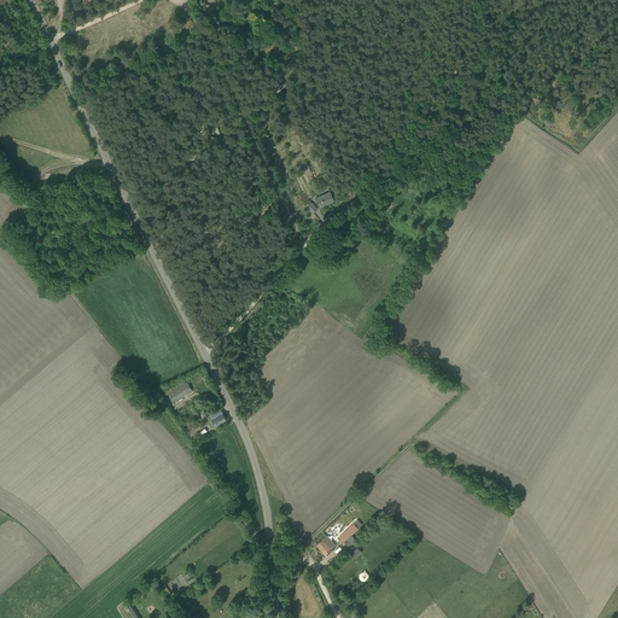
[(221,139),(226,138),(225,135),(221,136),(217,127),(215,128),(219,139),(221,138),(221,139)]
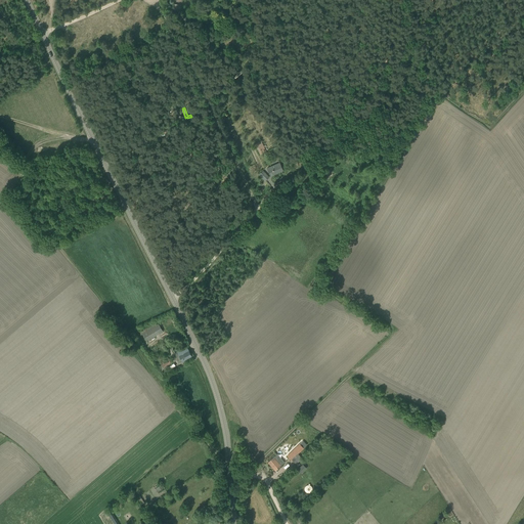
[(261,141),(255,143),(261,155),(265,153),(266,153),(268,151),(265,144),(263,145),(261,141)]
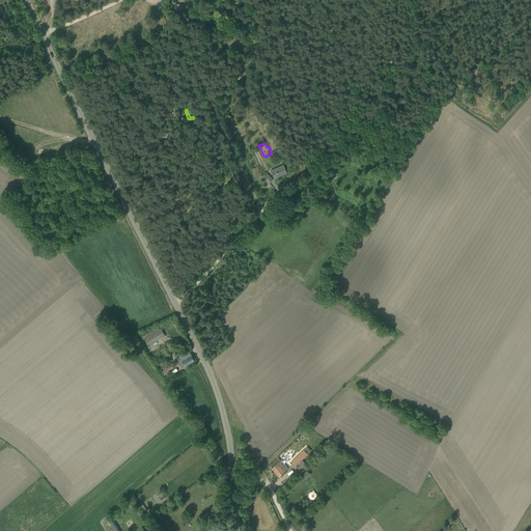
[(280,166),(271,170),(274,178),(287,173),(284,166),(283,165),(280,166)]
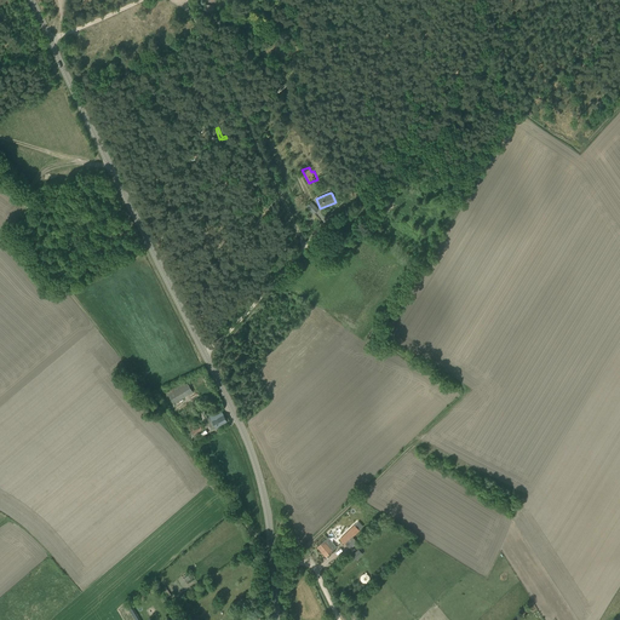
[(306,206),(314,213),(319,210),(311,202),(306,206)]
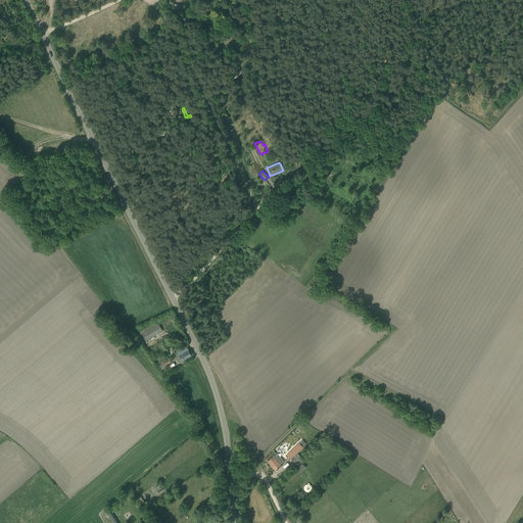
[(150,328),(142,333),(146,340),(162,331),(157,323),(156,321),(150,325),(148,326),(150,328)]
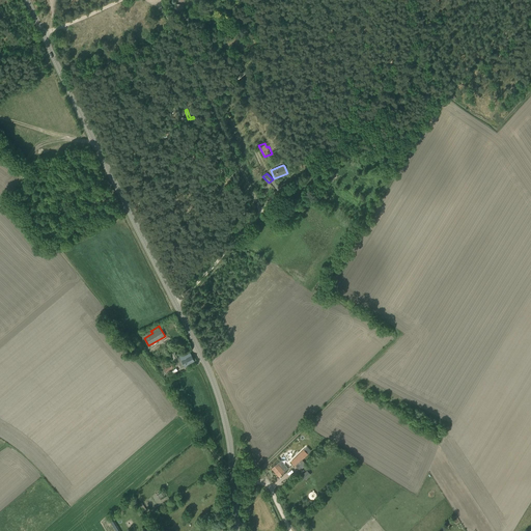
[(185,358),(184,355),(176,359),(182,368),(194,361),(191,355),(185,358)]
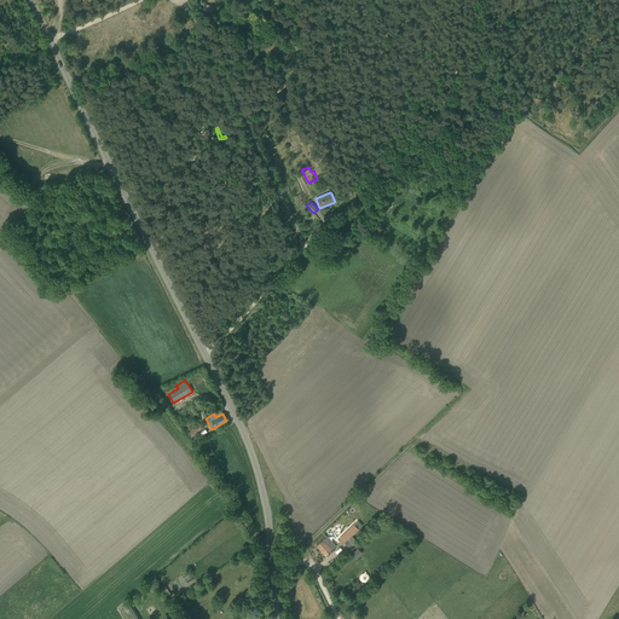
[(186,434),(190,439),(203,428),(197,421),(195,422),(196,423),(190,428),(191,431),(186,434)]
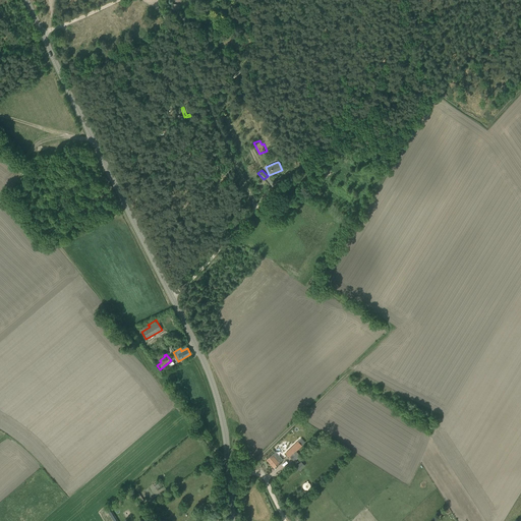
[(290,457),(294,462),(300,456),(296,451),(305,443),(301,438),(285,453),(289,457),(290,457)]
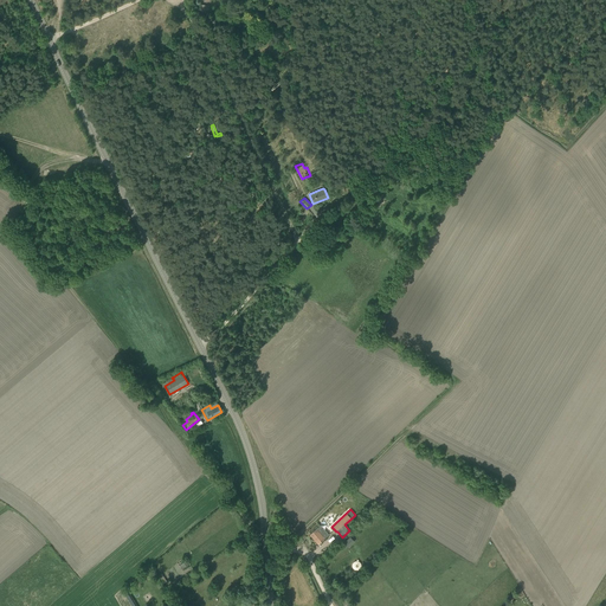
[(329,535),(324,530),(321,526),(310,534),(318,543),(329,535)]
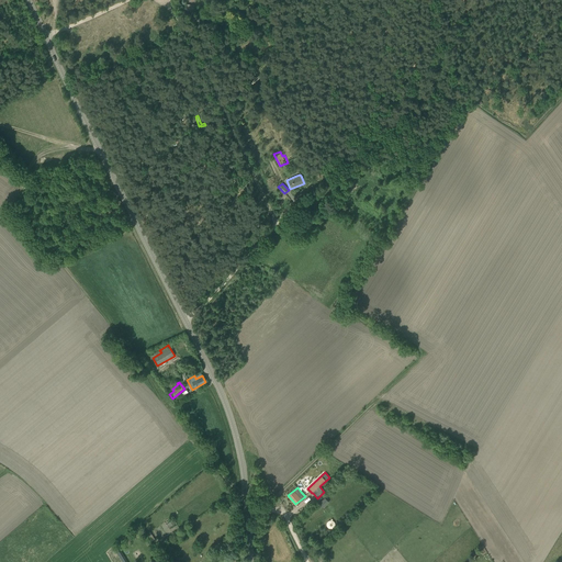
[(325,497),(318,504),(324,508),(329,502),(325,497)]
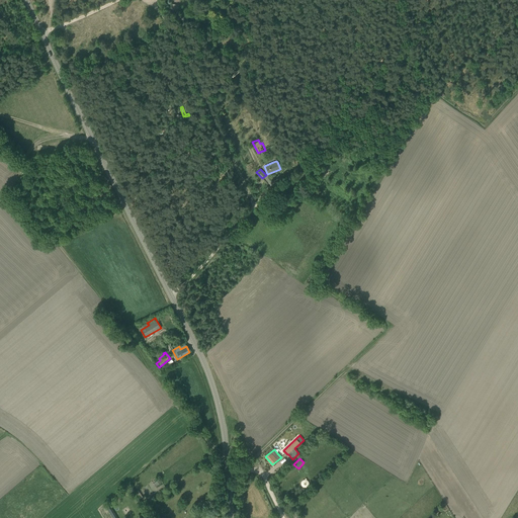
[(161,506),(154,510),(156,515),(163,511),(161,506)]
